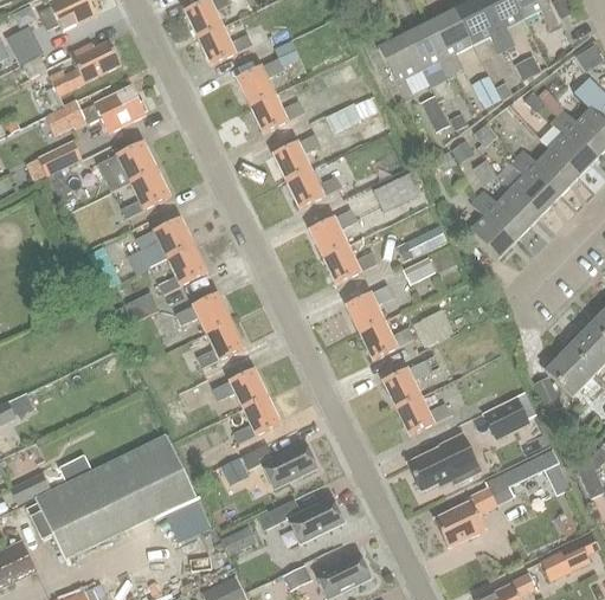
[(49,6),(39,11),(47,30),(59,24),(63,31),(97,13),(90,0),(52,0),(50,1),(47,2),(49,6)]
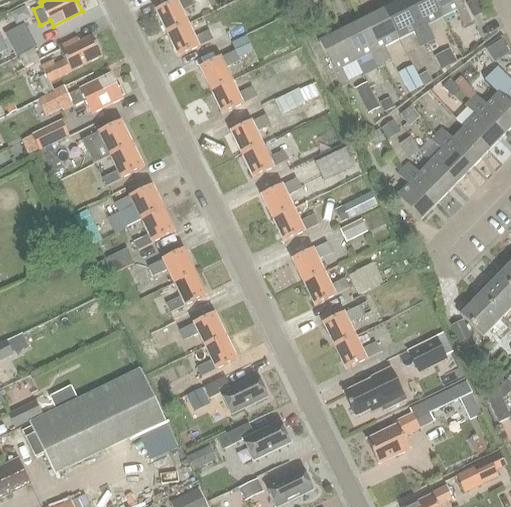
[(174,0),(157,8),(168,31),(188,22),(182,9),(197,2),(196,0),(174,0)]
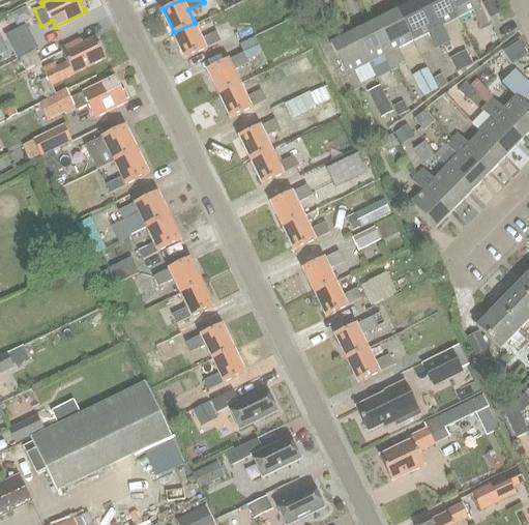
[(435,46),(442,41),(420,0),(415,0),(397,9),(413,40),(428,32),(435,46)]
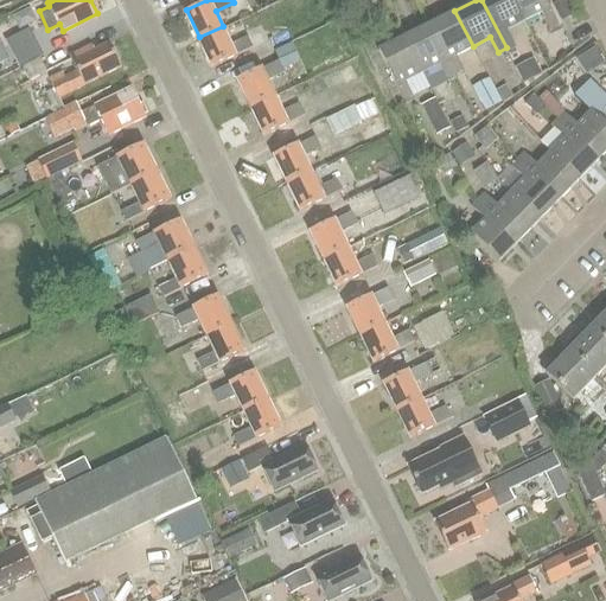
[(508,29),(523,20),(512,0),(482,0),(506,48),(515,43),(508,29)]
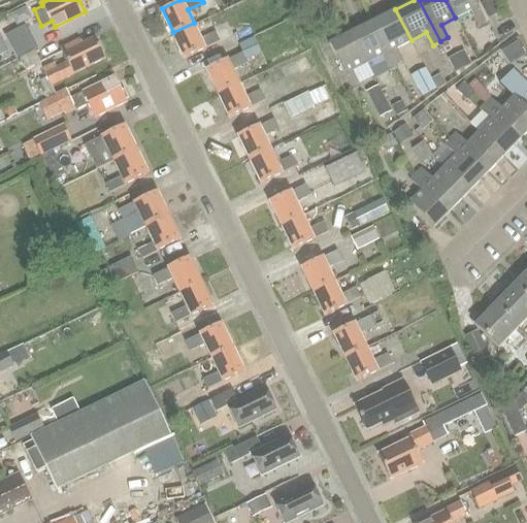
[(478,23),(485,20),(474,0),(446,0),(455,18),(470,9),(478,23)]
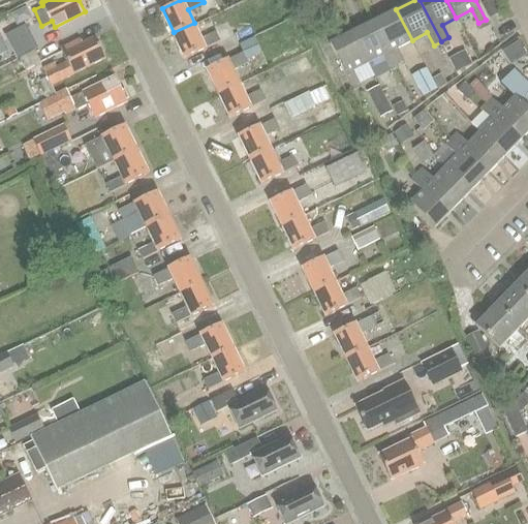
[(483,0),(480,1),(489,16),(501,9),(496,0),(483,0)]
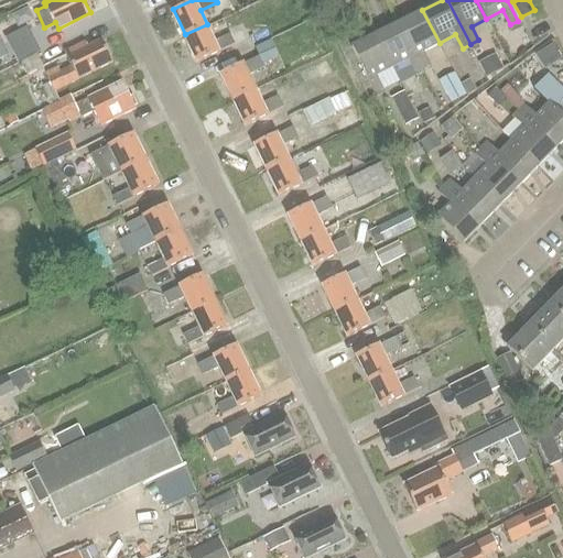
[(423,51),(440,43),(422,10),(399,22),(423,68),(430,65),(423,51)]
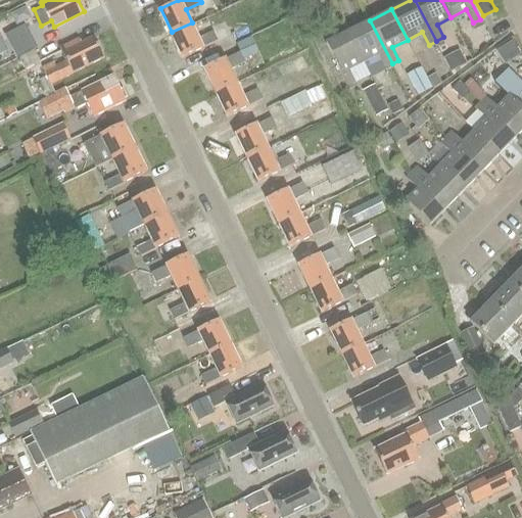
[(384,67),(392,63),(370,20),(347,32),(364,61),(378,54),(384,67)]
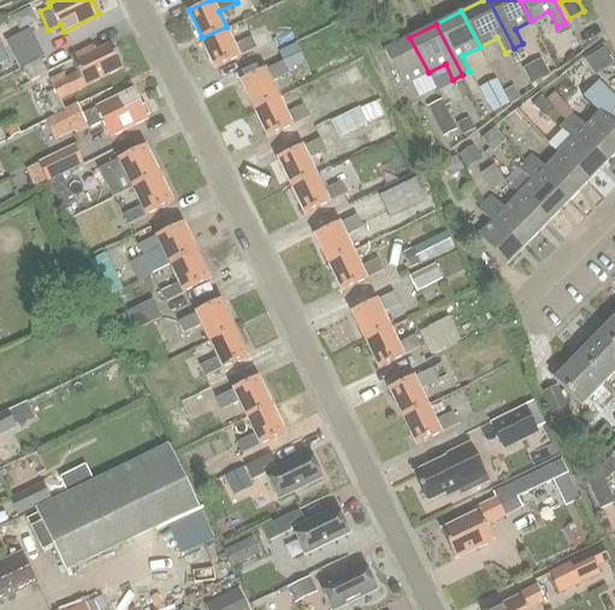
[(27,25),(4,36),(18,64),(40,52),(27,25)]
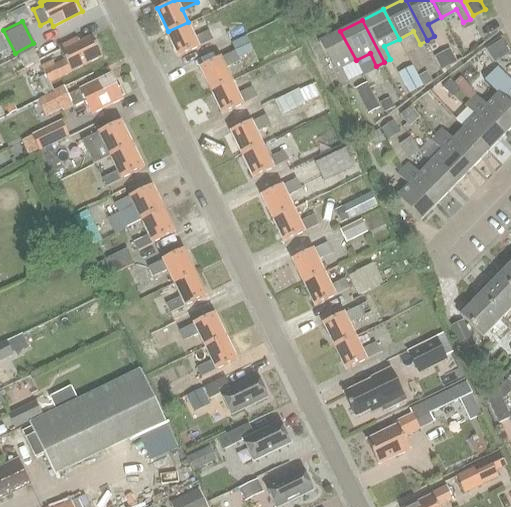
[(188,22),(168,31),(179,54),(214,37),(210,28),(209,27),(194,35),(188,22)]
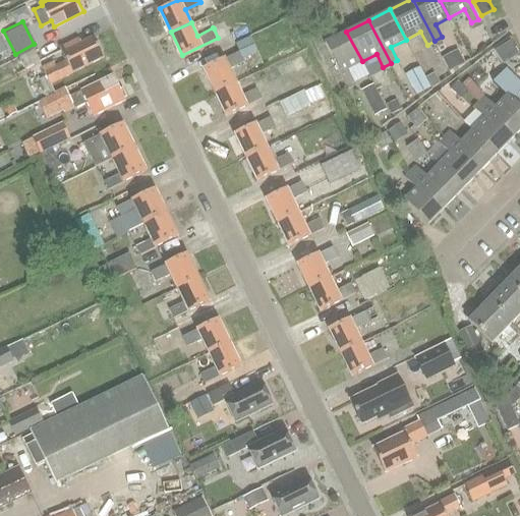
[(347,69),(362,61),(346,32),(324,43),(346,86),(354,82),(347,69)]
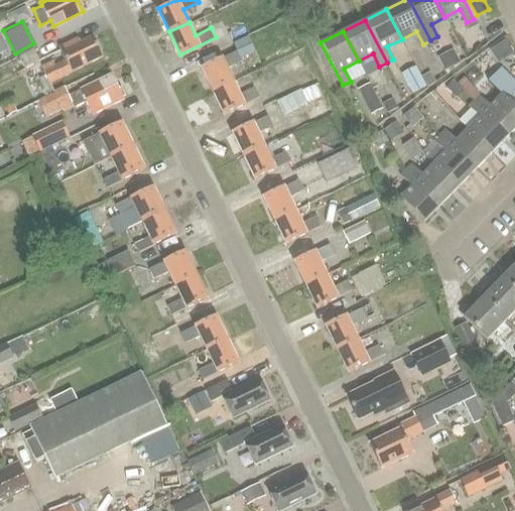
[(94,33),(80,40),(78,36),(59,45),(66,57),(55,64),(53,58),(42,65),(50,81),(104,54),(94,33)]
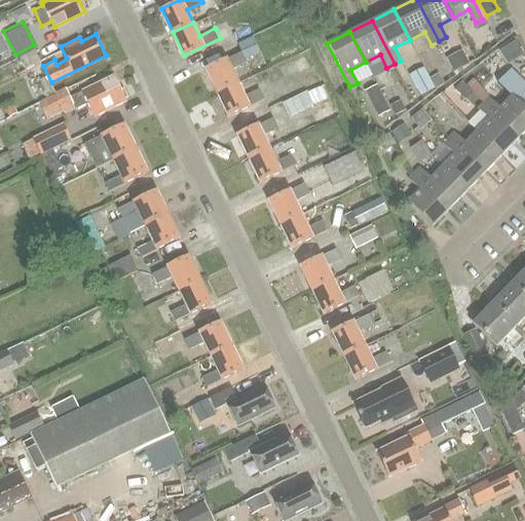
[(461,46),(445,54),(452,69),(467,61),(461,46)]
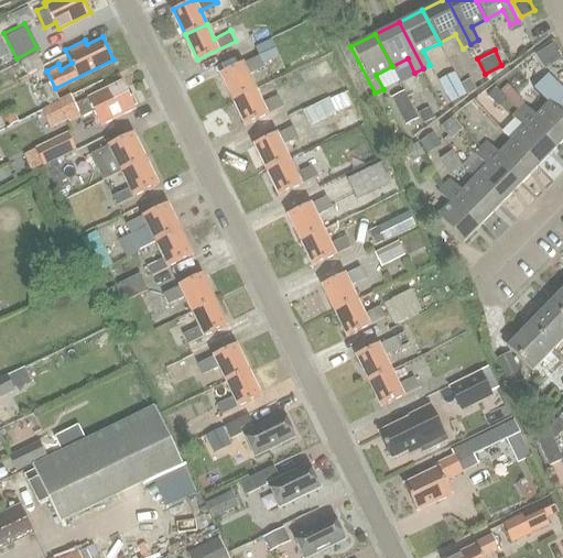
[(26,73),(43,64),(36,51),(20,59),(26,73)]
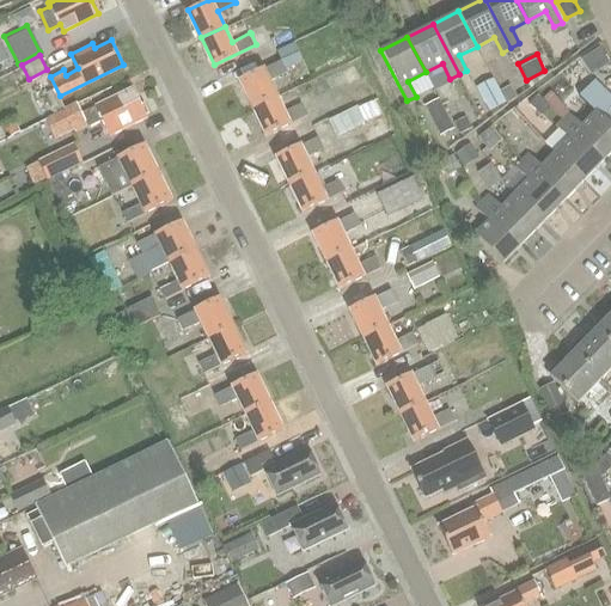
[(282,57),(240,78),(254,105),(276,95),(269,79),(288,69),(286,66),(282,57)]
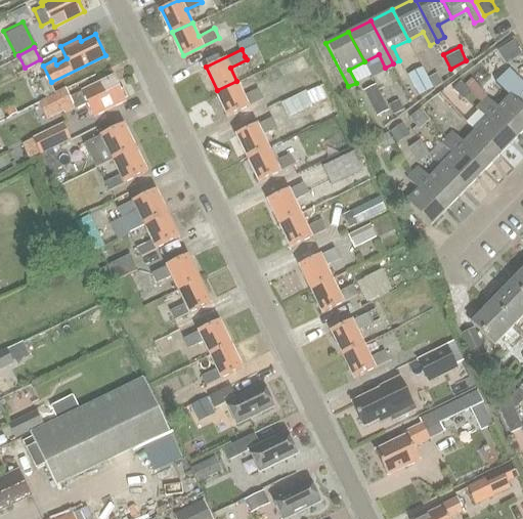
[(522,80),(508,66),(494,79),(509,92),(522,105),(522,80)]
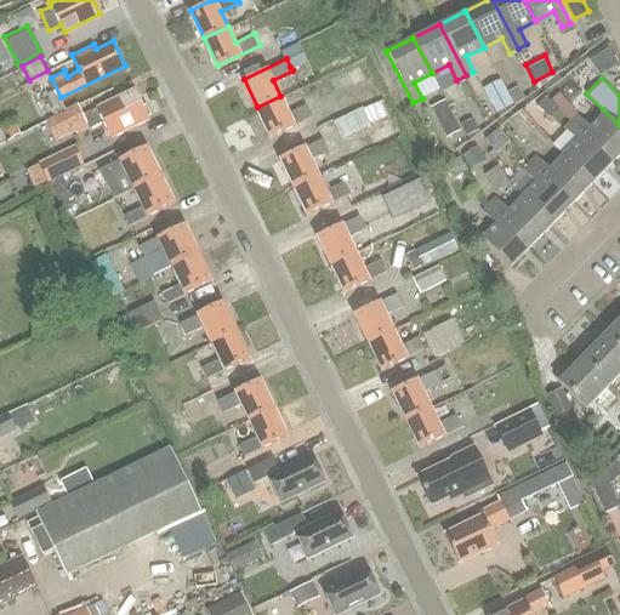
[(517,84),(507,89),(513,101),(523,96),(517,84)]
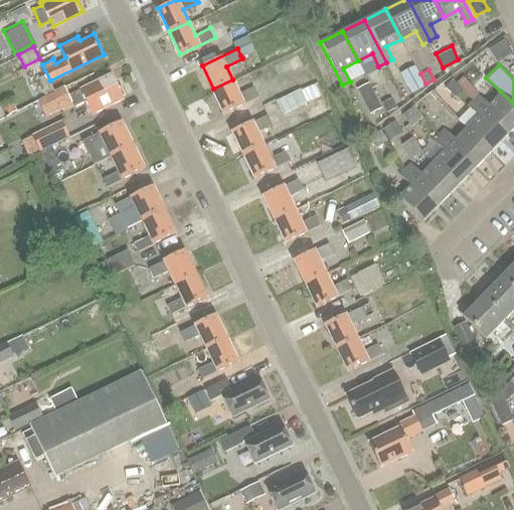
[(113,72),(69,94),(72,101),(74,105),(86,99),(92,112),(125,97),(113,72)]
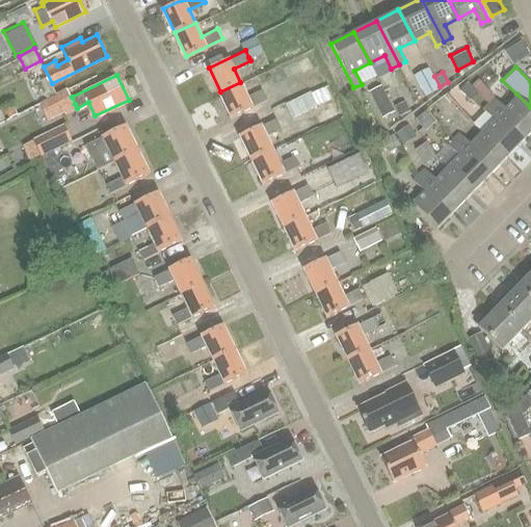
[(420,81),(418,83),(423,95),(425,94),(439,87),(432,75),(420,81)]
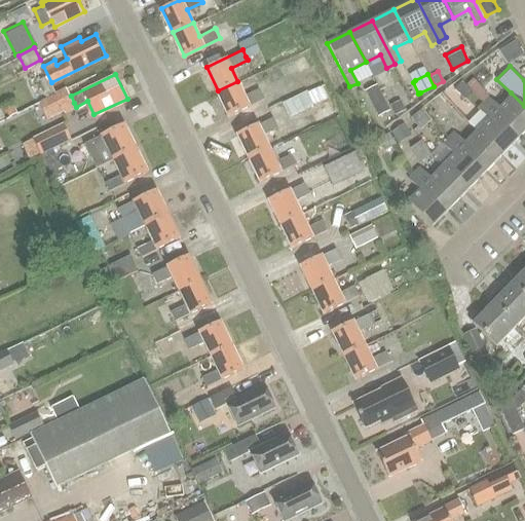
[(461,78),(453,86),(463,96),(471,87),(461,78)]
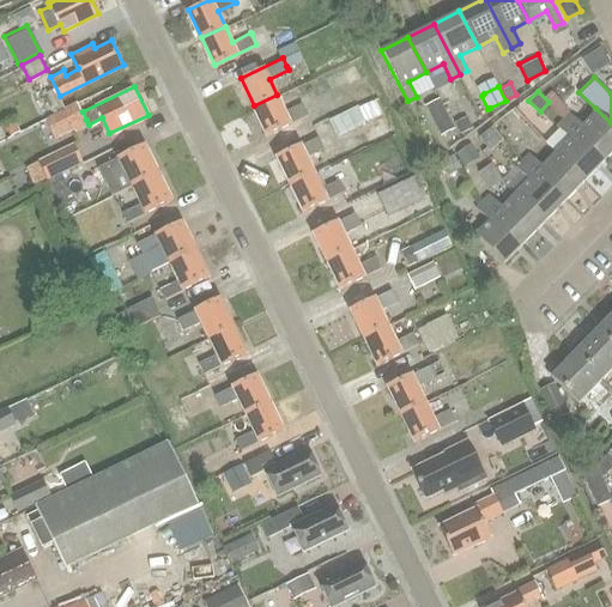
[(277,95),(254,105),(267,133),(309,113),(303,101),(284,110),(277,95)]
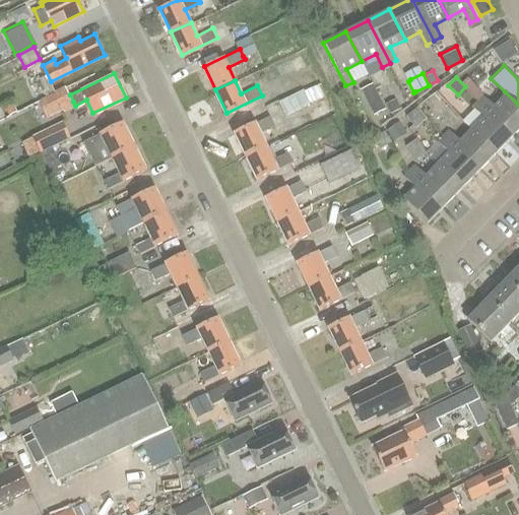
[(374,85),(362,91),(373,113),(385,107),(374,85)]
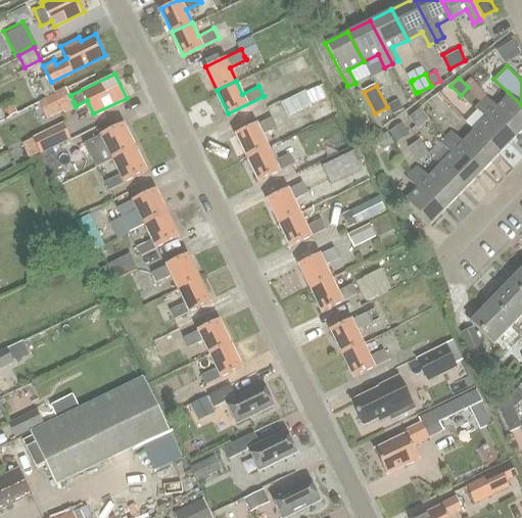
[(66,87),(56,91),(63,107),(74,102),(70,95),(66,87)]
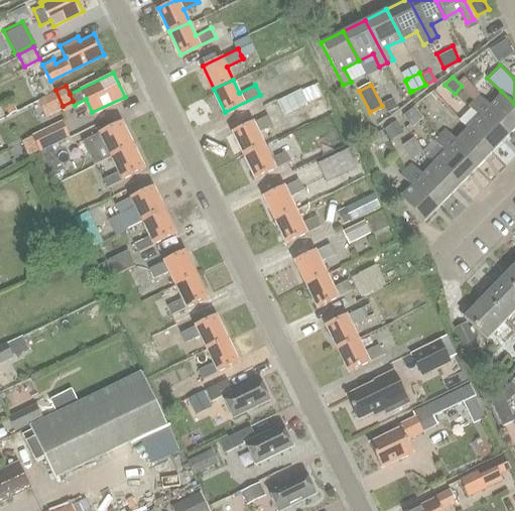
[(301,87),(277,98),(283,112),(307,100),(301,87)]
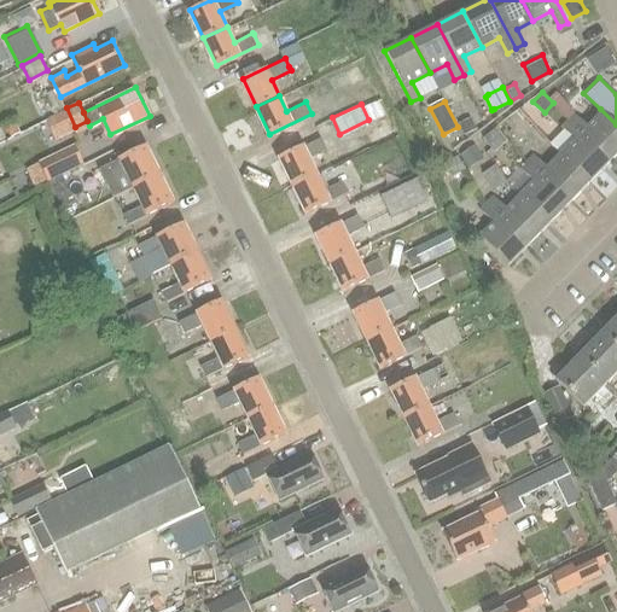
[(67,108),(47,117),(56,135),(75,127),(67,108)]
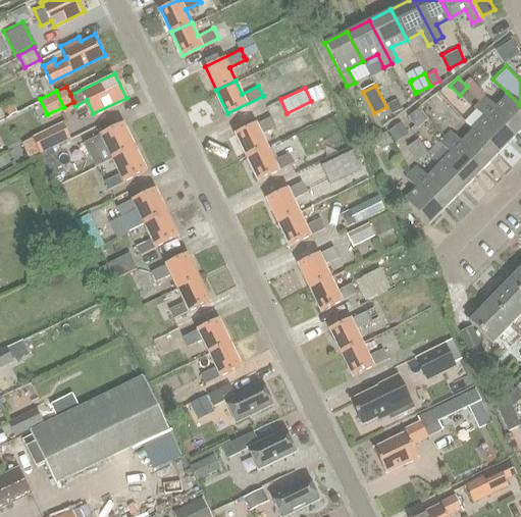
[(483,94),(478,100),(515,135),(520,127),(520,105),(507,92),(495,104),(483,94)]
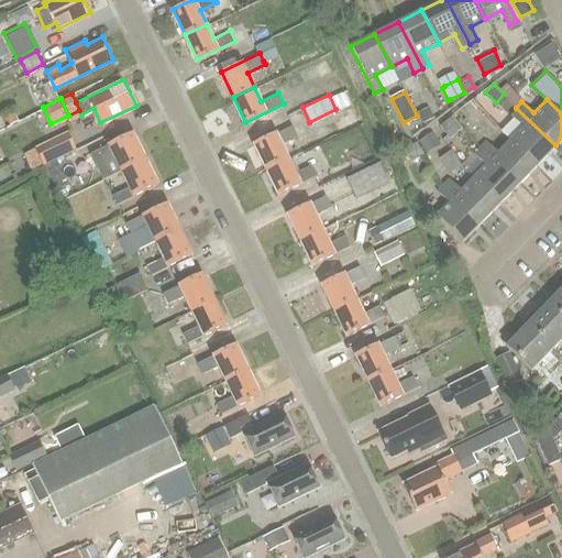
[(417,110),(422,120),(433,115),(428,104),(417,110)]
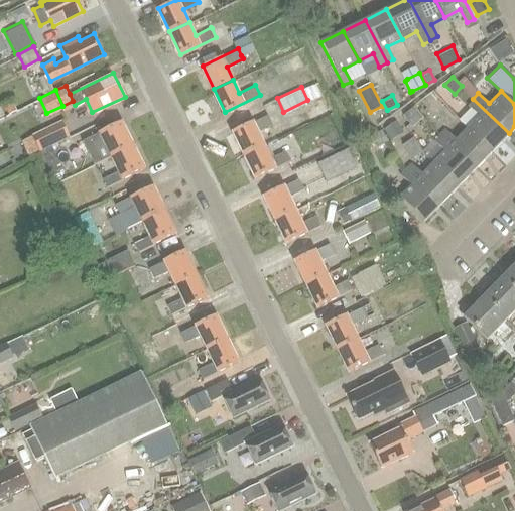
[(10,100),(5,103),(9,112),(17,108),(12,99),(10,100)]
